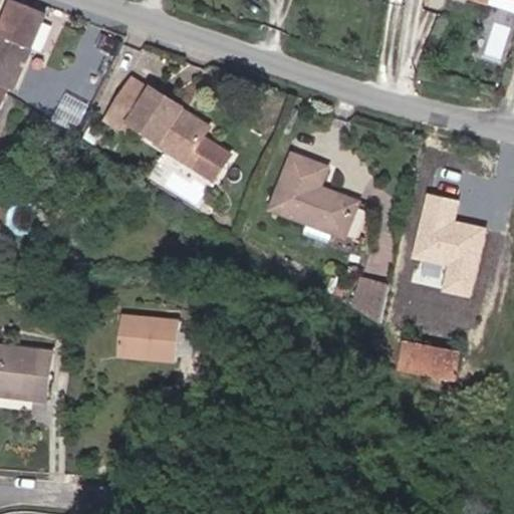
[(50,12),(22,0),(15,0),(0,34),(0,86),(9,92),(30,41),(37,44),(50,12)]
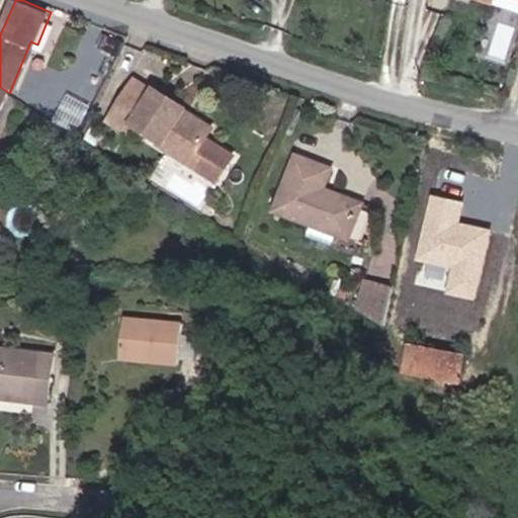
[(517,0),(455,0),(517,17),(517,0)]
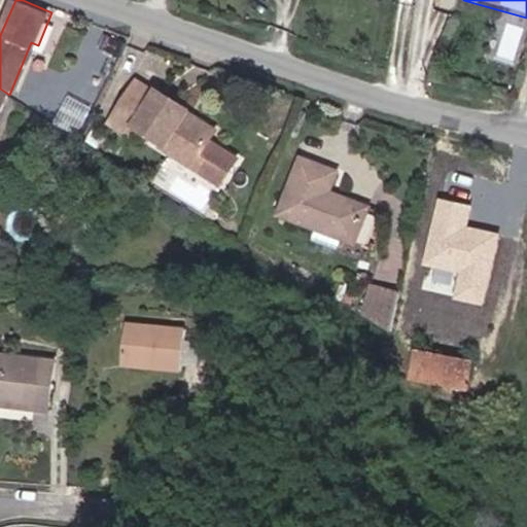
[(189,169),(194,163),(207,142),(211,136),(183,116),(188,108),(161,90),(159,94),(138,79),(109,125),(126,138),(138,121),(167,140),(160,149),(189,169)]
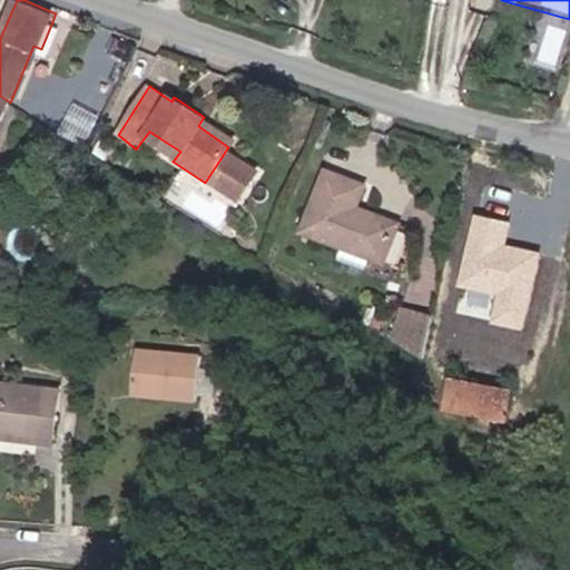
[(0,125),(10,102),(0,96),(0,125)]
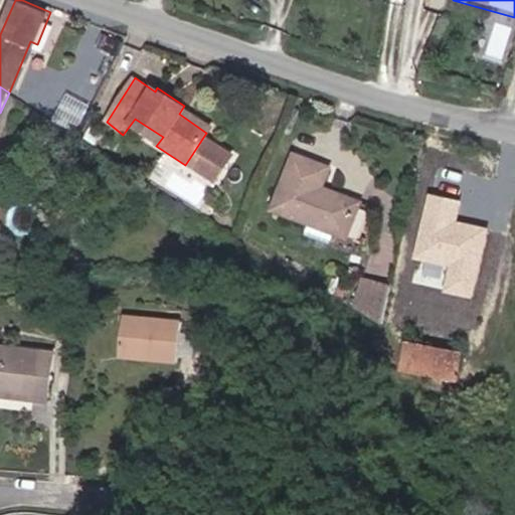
[(229,156),(202,139),(189,159),(216,177),(229,156)]
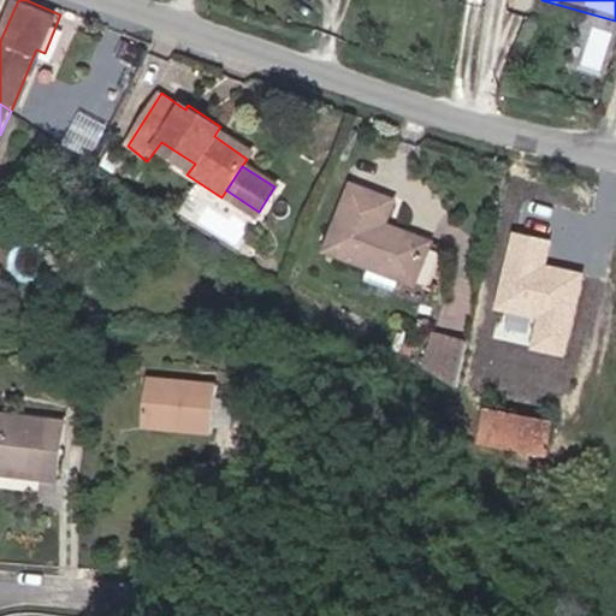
[(398,277),(400,277),(413,282),(427,238),(407,232),(391,227),(389,234),(377,231),(386,200),(347,187),(326,253),(367,266),(398,277)]
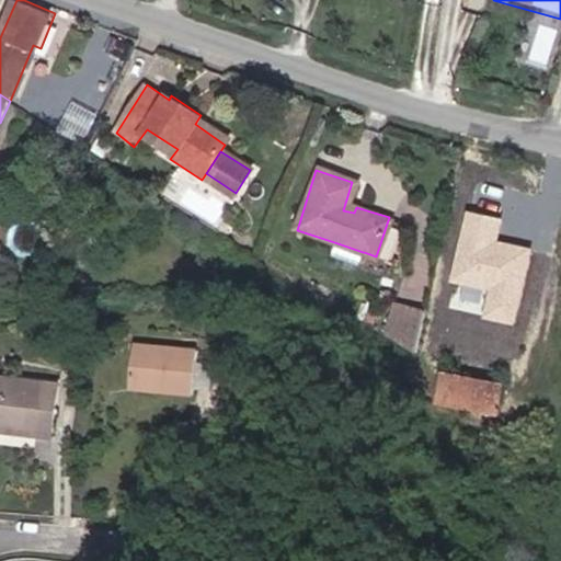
[(502,218),(465,209),(448,285),(485,294),(480,319),(516,327),(534,250),(496,241),(502,218)]
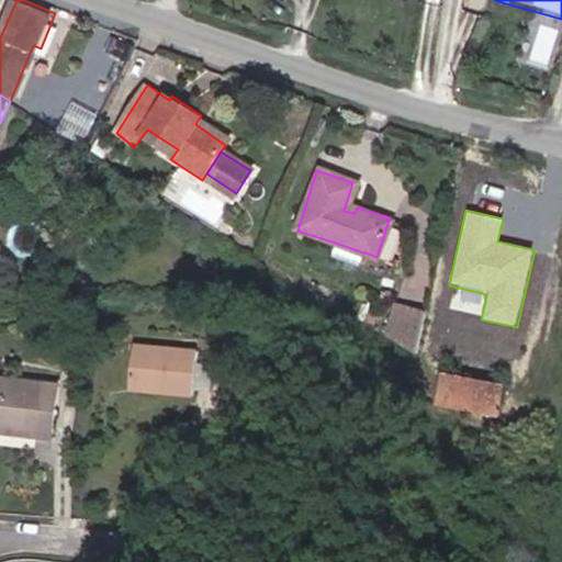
[(359,266),(363,253),(335,243),(330,256),(359,266)]
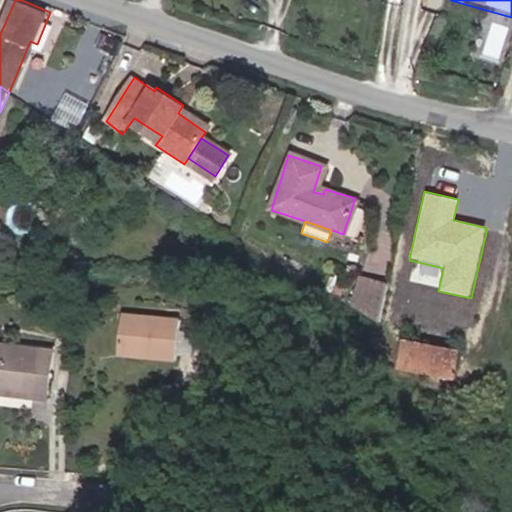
[(386,327),(391,290),(365,280),(355,308),(386,327)]
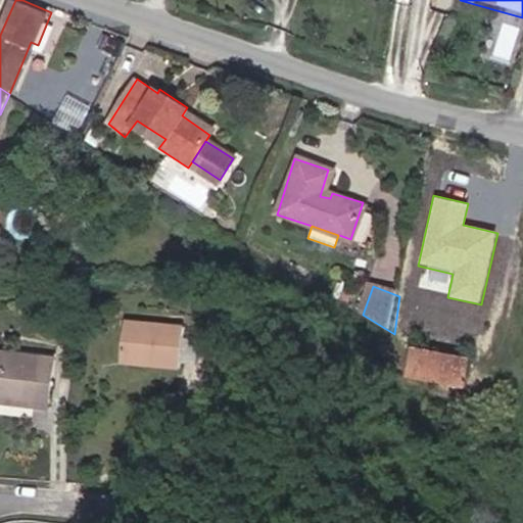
[(186,326),(127,324),(126,366),(185,368),(186,326)]
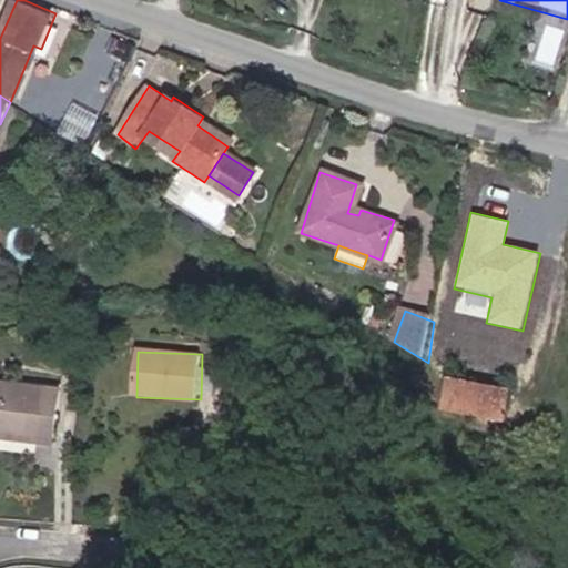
[(0,439),(58,445),(62,393),(0,386),(0,439)]
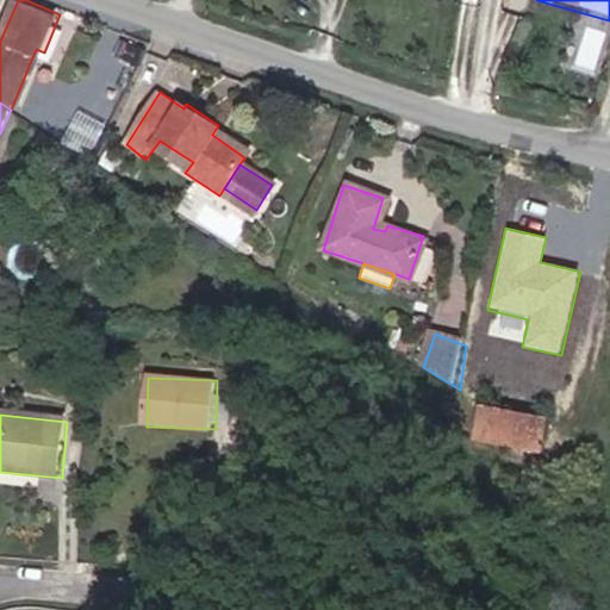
[(493,418),(489,448),(555,458),(561,429),(493,418)]
